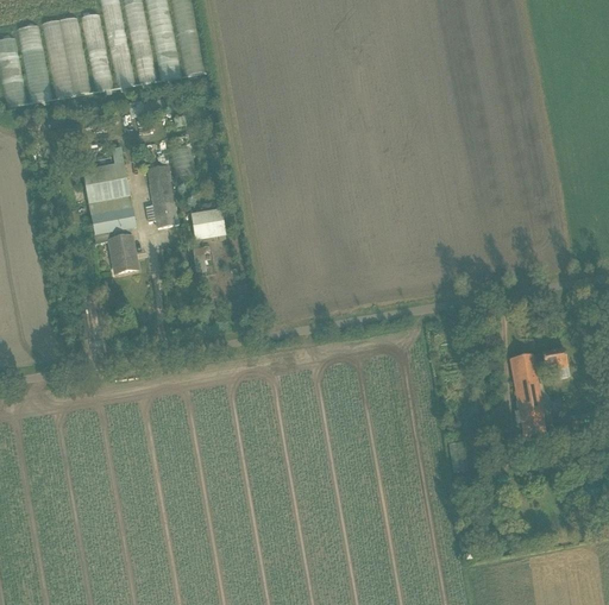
[(101,0),(117,87),(180,75),(167,0),(101,0)]
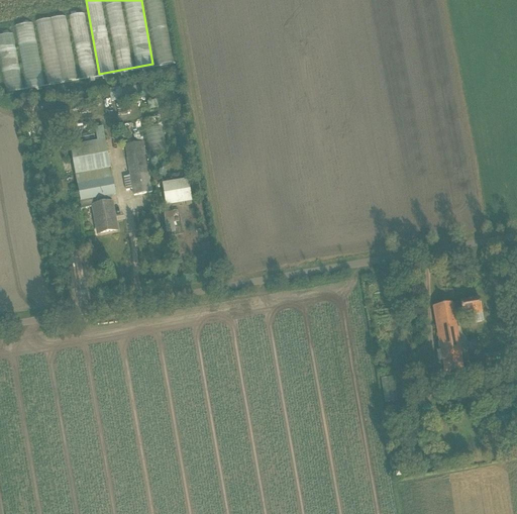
[(145,0),(153,39),(170,36),(162,0),(145,0)]
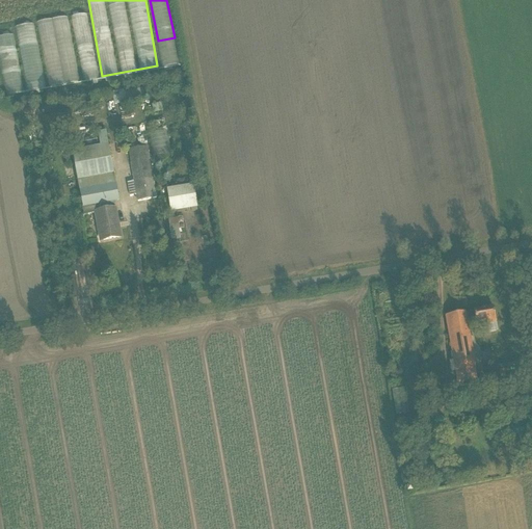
[(0,32),(0,65),(4,93),(82,80),(82,79),(98,77),(87,9),(70,12),(35,19),(35,20),(14,23),(15,30),(0,32)]
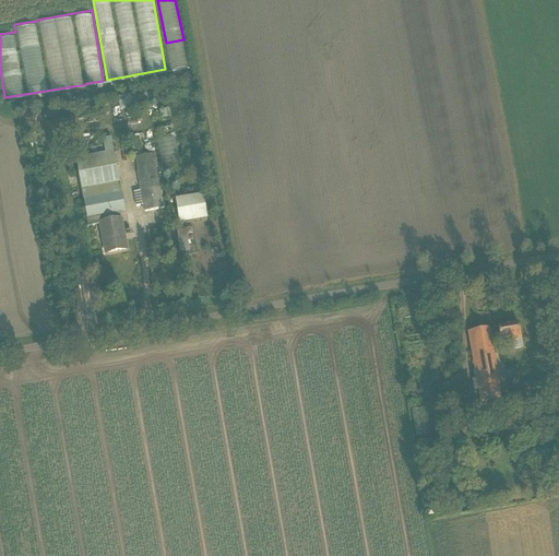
[(122,107),(153,102),(150,90),(130,94),(129,91),(119,93),(122,107)]
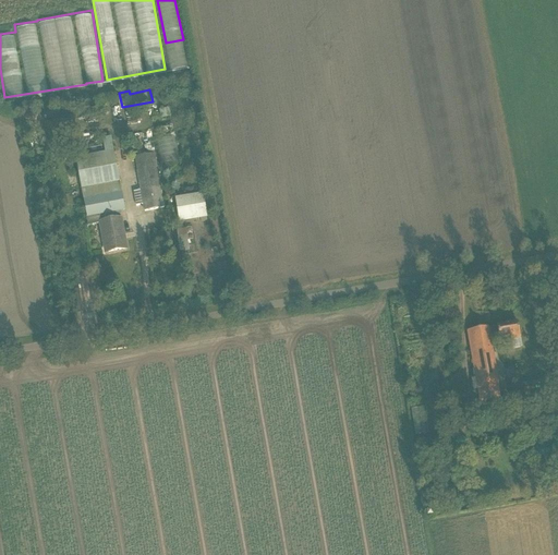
[(159,117),(170,113),(167,104),(156,107),(159,117)]
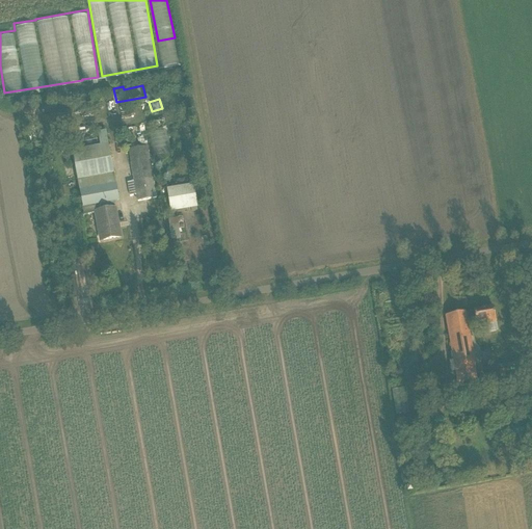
[(145,120),(152,152),(169,148),(163,116),(145,120)]
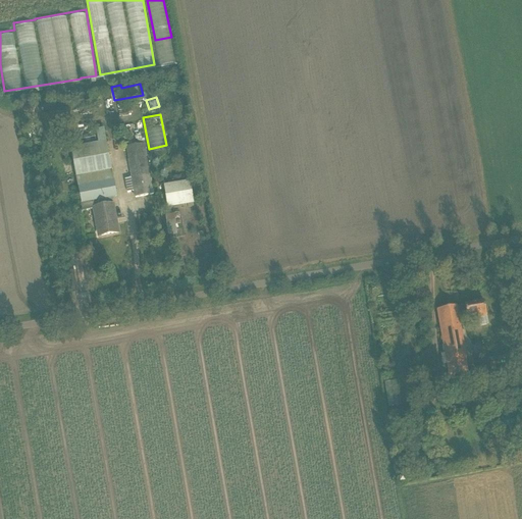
[(83,206),(94,204),(93,199),(111,195),(117,194),(109,155),(106,139),(104,130),(101,131),(101,132),(97,133),(96,134),(97,141),(70,146),(73,162),(82,201),(83,206)]
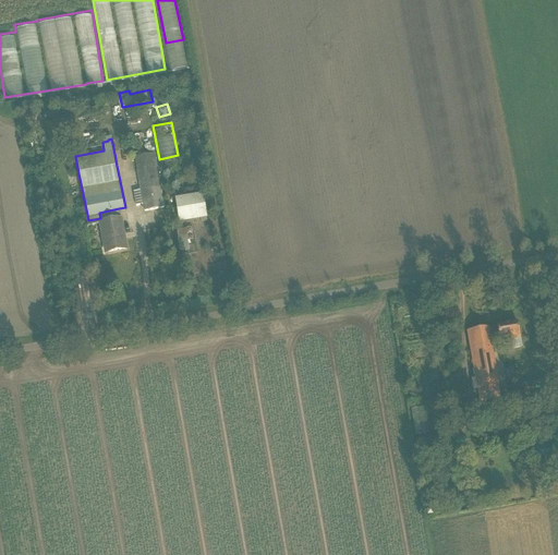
[(164,204),(157,169),(154,151),(135,154),(141,186),(134,189),(136,203),(144,202),(145,208),(164,204)]
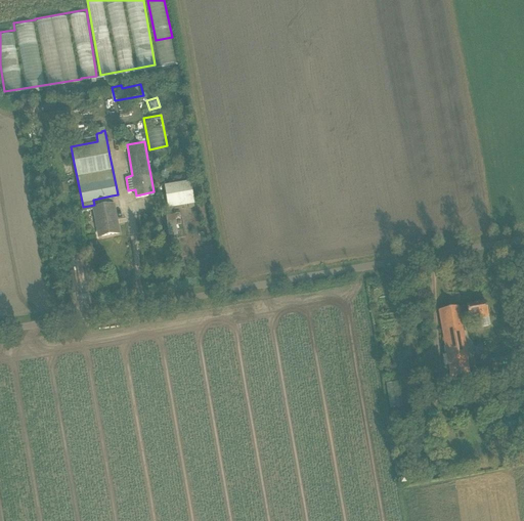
[(166,182),(168,206),(195,203),(192,179),(166,182)]
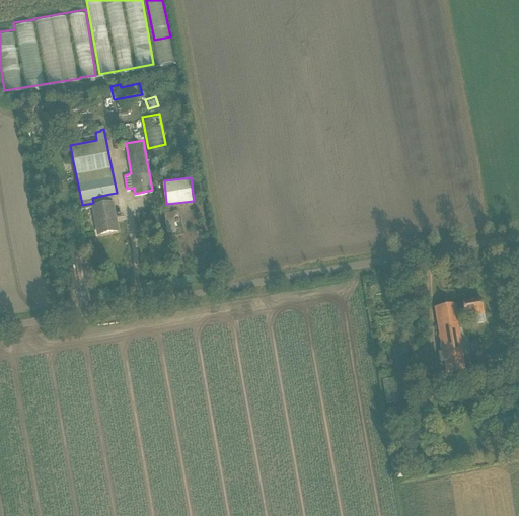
[(118,228),(112,199),(93,203),(98,231),(118,228)]
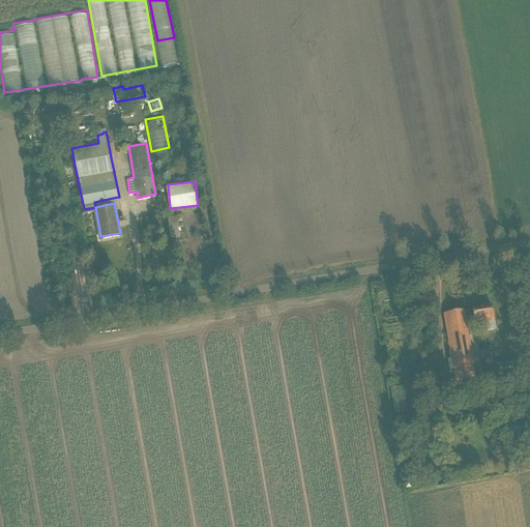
[(168,235),(178,235),(177,214),(168,214),(168,235)]
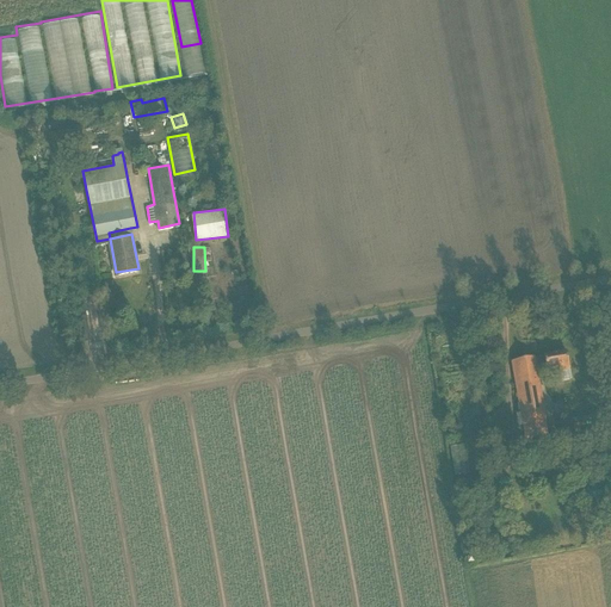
[(548,432),(547,420),(537,367),(547,365),(547,366),(559,364),(560,369),(569,366),(566,350),(544,353),(544,354),(535,355),(535,354),(512,359),(523,425),(525,437),(548,432)]
